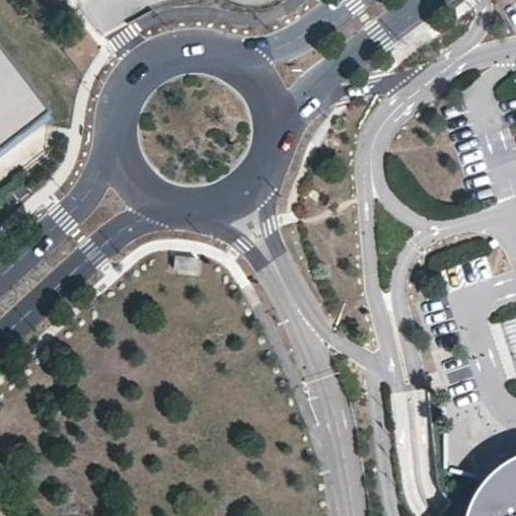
[(0,143),(45,108),(0,50),(0,143)]
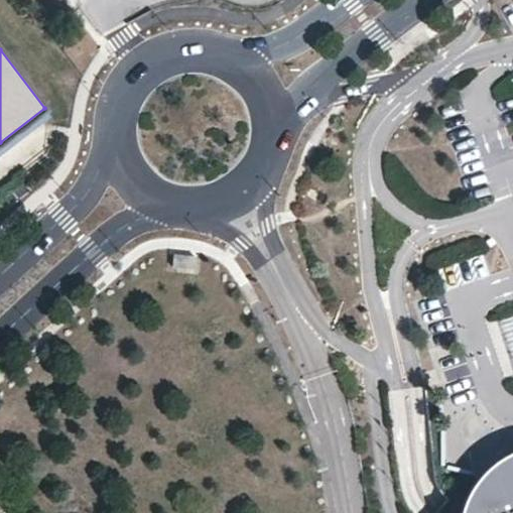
[(202,273),(203,257),(174,254),(172,270),(202,273)]
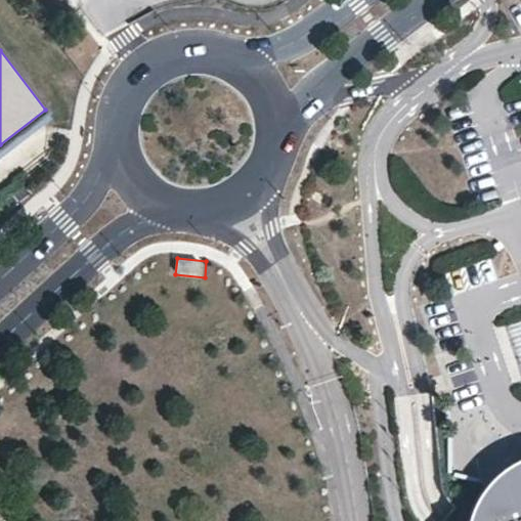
[(520,320),(507,326),(520,371),(520,320)]
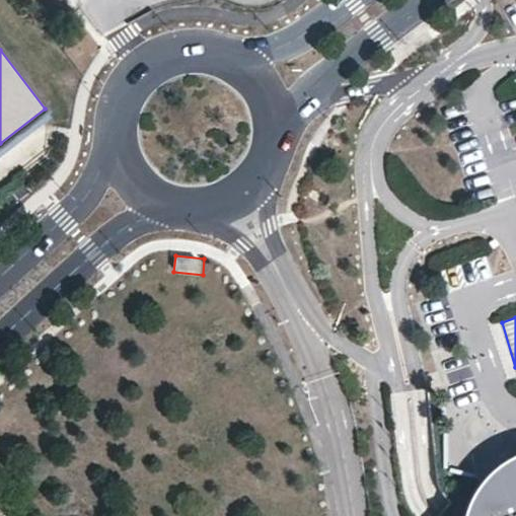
[(515,515),(515,455),(501,463),(484,480),(482,483),(470,500),(467,510),(465,515),(515,515)]
